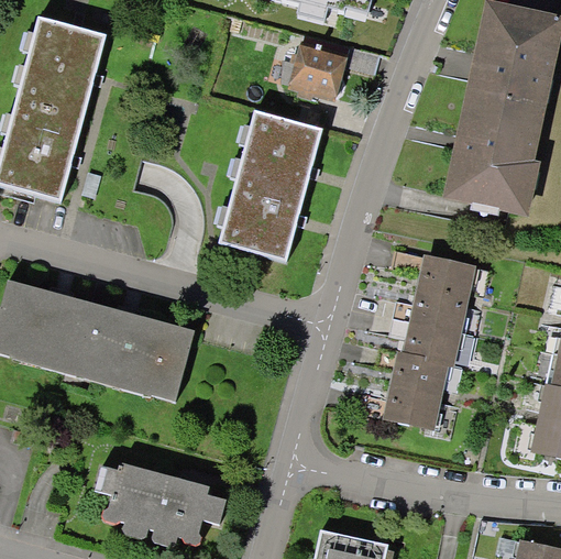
[(153,0),(345,50),(351,29),(378,35),(387,0),(153,0)]
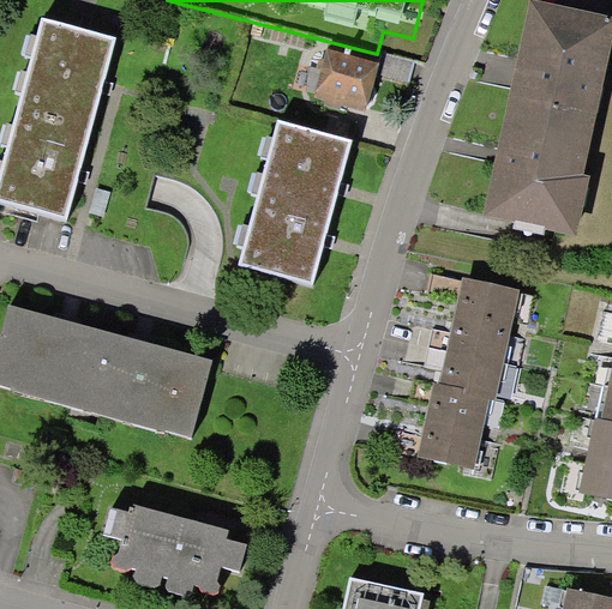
[(540,228),(543,221),(570,227),(581,178),(574,176),(609,22),(532,5),(527,28),(525,28),(515,73),(517,73),(508,118),(505,116),(491,185),(493,186),(487,209),(516,215),(514,222),(540,228)]
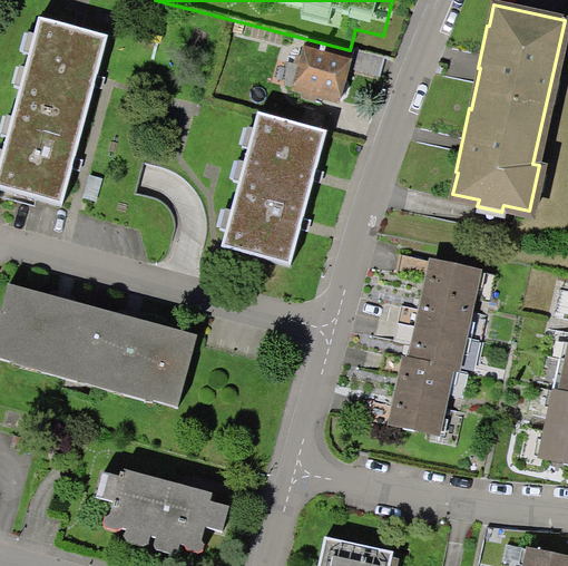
[(106,41),(39,23),(0,167),(0,189),(61,206),(106,41)]
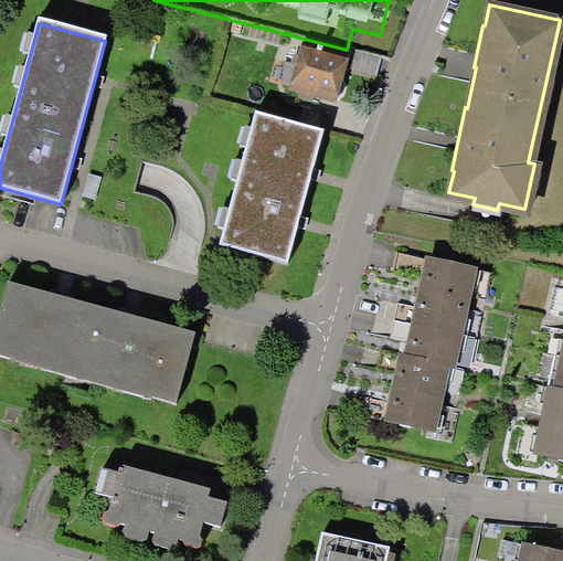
[(300,56),(294,54),(291,61),(287,60),(280,84),(300,88),(298,95),(311,98),(312,92),(338,98),(346,65),(348,57),(303,46),(300,56)]
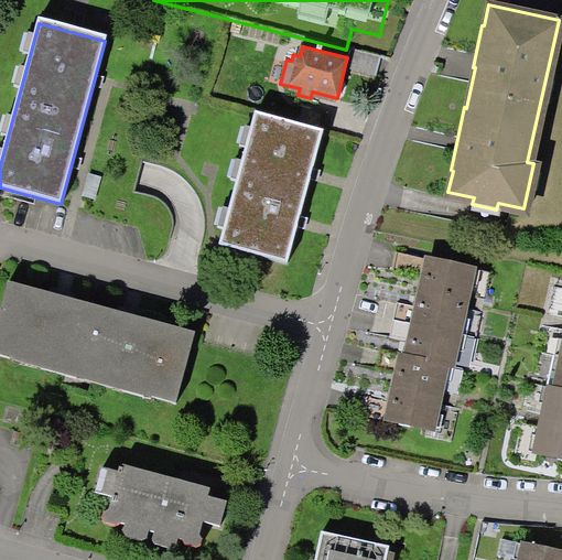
[(376,73),(380,54),(349,46),(347,57),(345,65),(376,73)]
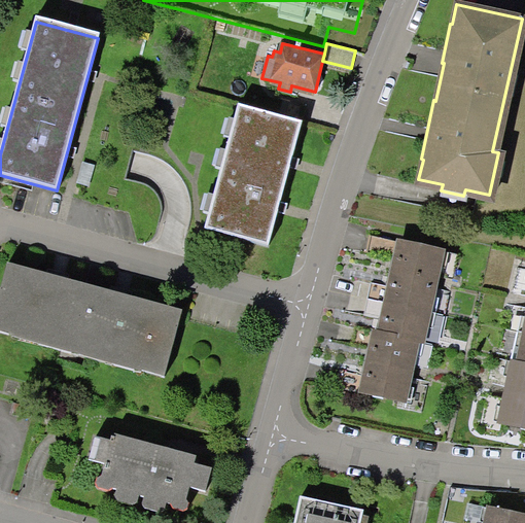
[(302,119),(237,102),(204,228),(269,244),(302,119)]
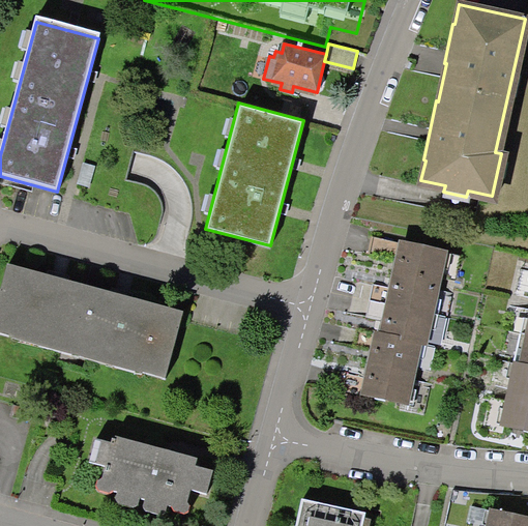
[(404,241),(398,271),(441,281),(447,250),(404,241)]
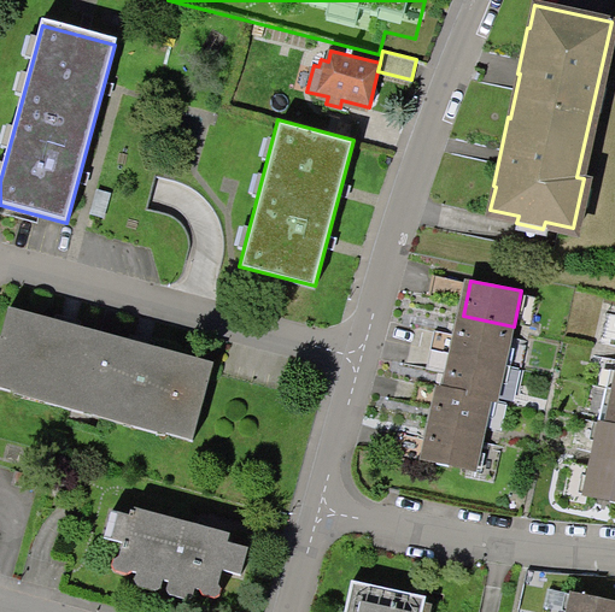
[(220,362),(12,306),(0,349),(0,386),(198,439),(220,362)]
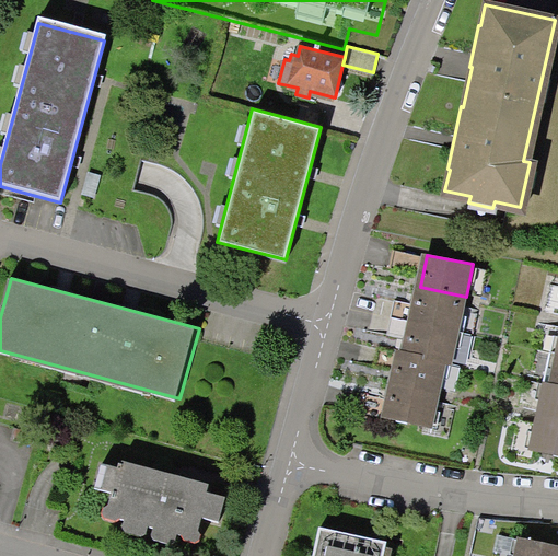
[(420,287),(414,320),(460,328),(466,297),(420,287)]
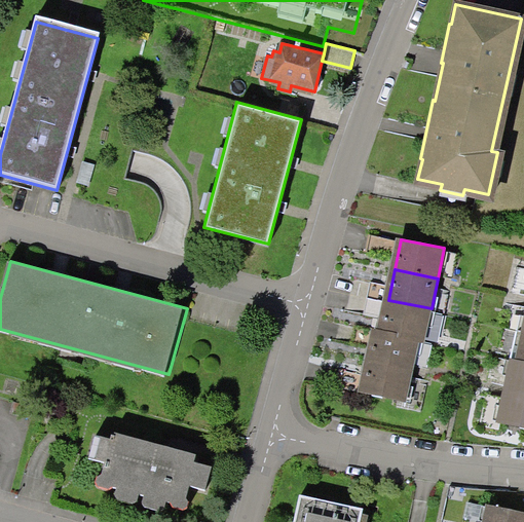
[(388,300),(382,330),(419,338),(425,339),(432,308),(388,300)]
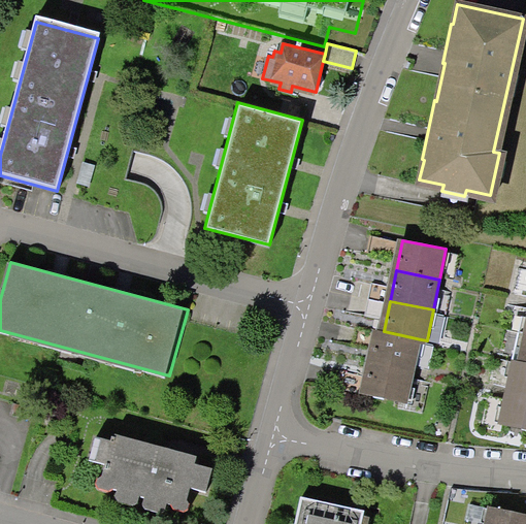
[(377,330),(371,361),(415,369),(421,339),(384,331),(377,330)]
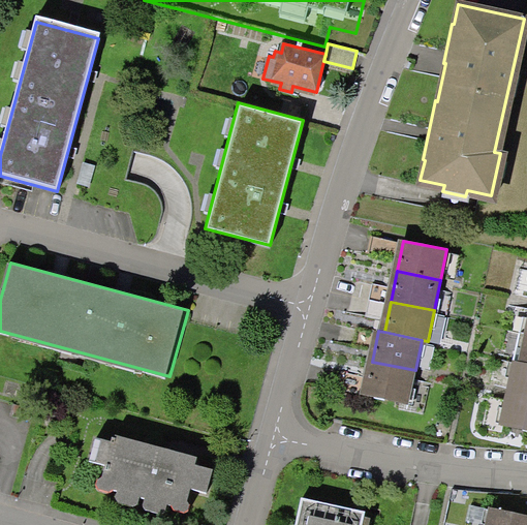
[(516,360),(509,390),(526,393),(526,361),(522,361),(516,360)]
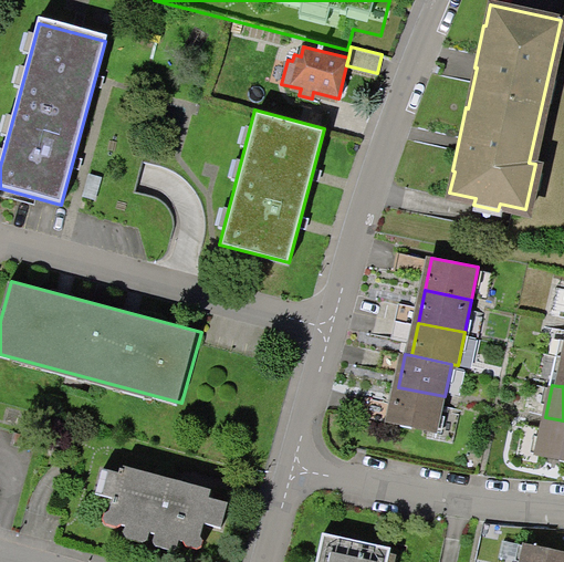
[(398,387),(392,419),(438,429),(445,396),(398,387)]
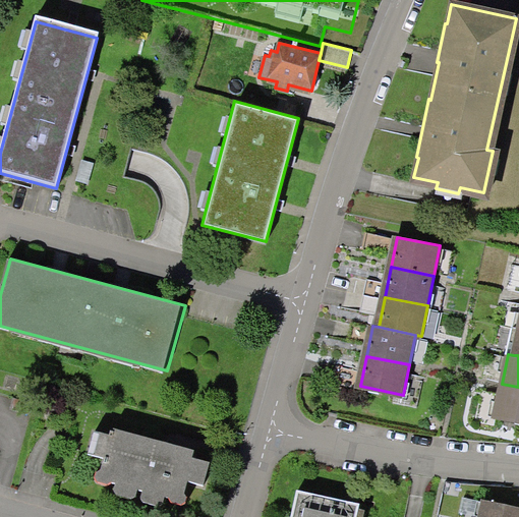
[(518,387),(502,384),(496,414),(518,418),(518,387)]
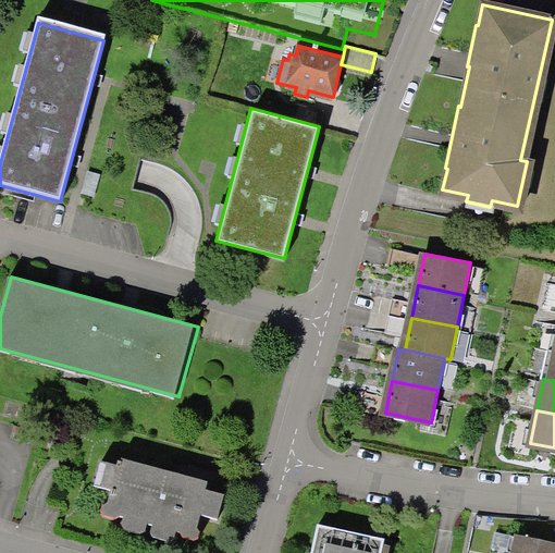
[(101,516),(113,519),(119,516),(181,532),(181,536),(183,540),(192,542),(197,539),(199,536),(199,530),(196,529),(199,515),(217,519),(218,513),(223,495),(206,491),(208,483),(122,461),(121,463),(118,462),(116,466),(100,462),(94,484),(102,487),(111,490),(108,504),(103,504),(101,507),(100,512),(101,516)]
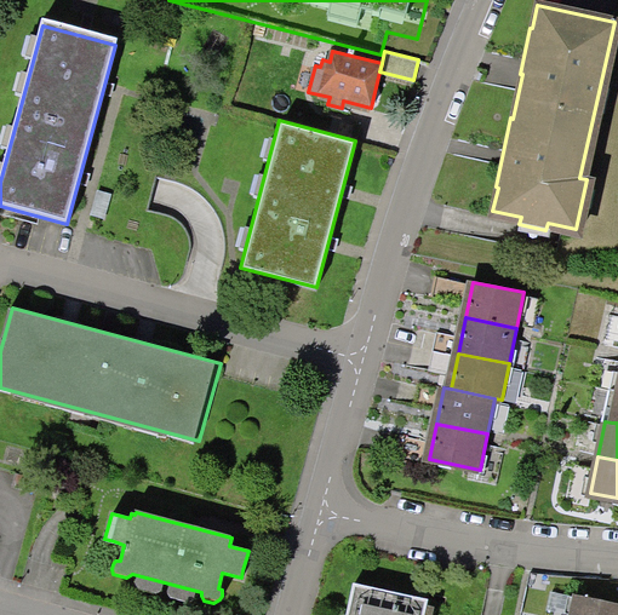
[(418,614),(423,595),(350,580),(343,614),(418,614)]
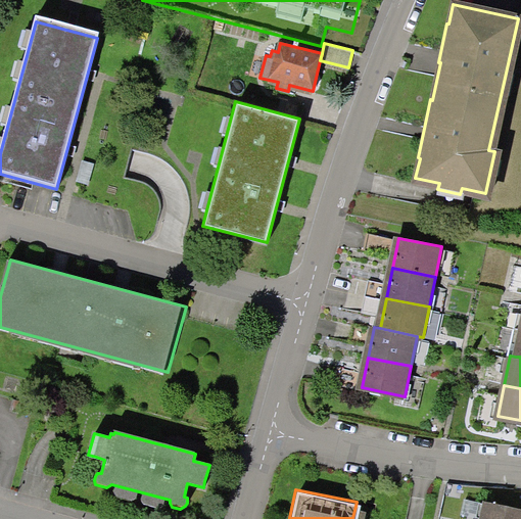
[(520,518),(520,510),(486,503),(482,518),(520,518)]
